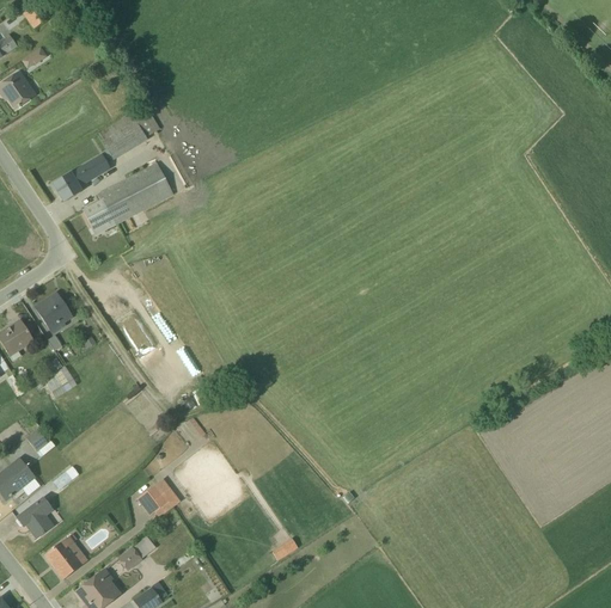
[(38,1),(23,13),(35,31),(52,19),(38,1)]
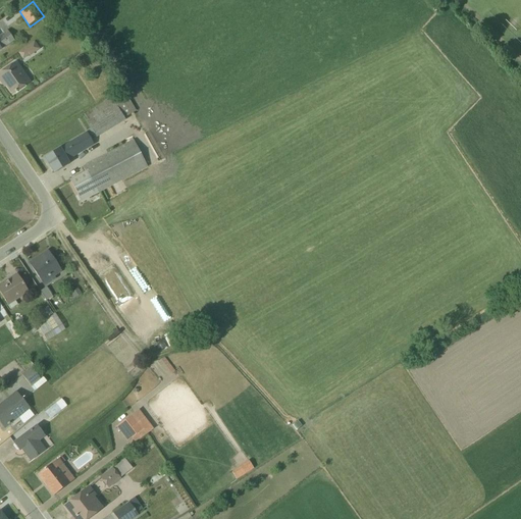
[(0,49),(15,39),(7,27),(0,31),(0,49)]
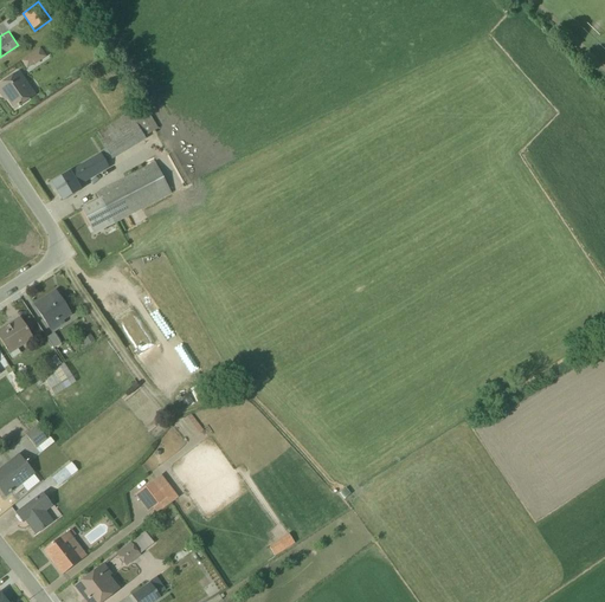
[(26,65),(47,54),(43,45),(21,56),(26,65)]
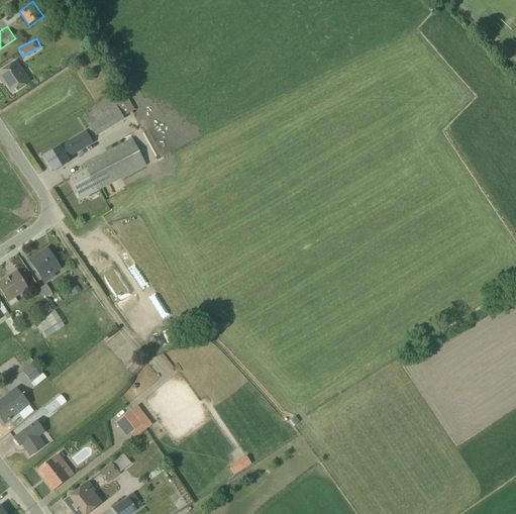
[(17,59),(0,70),(0,78),(1,81),(3,79),(12,92),(31,79),(17,59)]
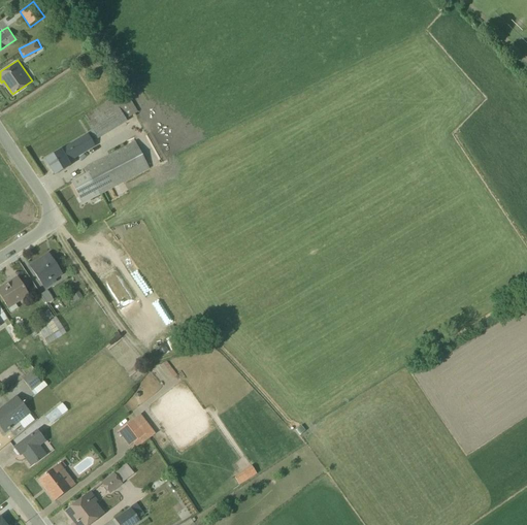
[(85,116),(97,138),(138,115),(126,93),(85,116)]
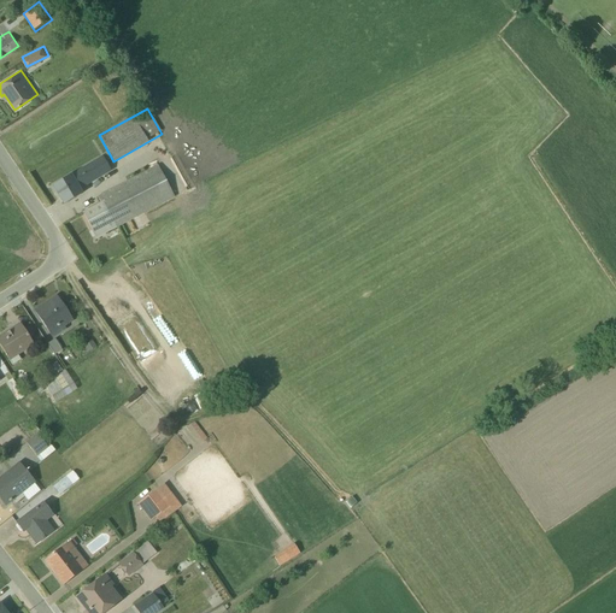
[(105,155),(75,171),(53,183),(64,204),(84,193),(80,184),(112,168),(105,155)]
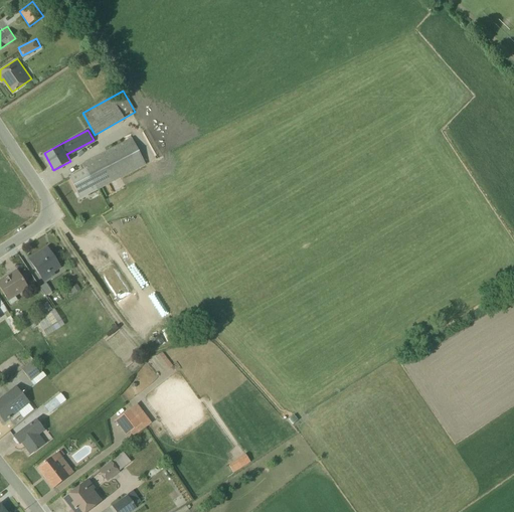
[(147,164),(133,137),(67,170),(81,197),(147,164)]
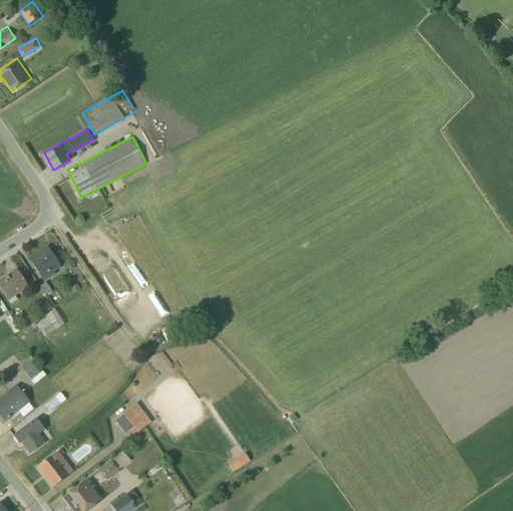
[(48,245),(29,257),(44,280),(55,273),(54,270),(61,265),(48,245)]
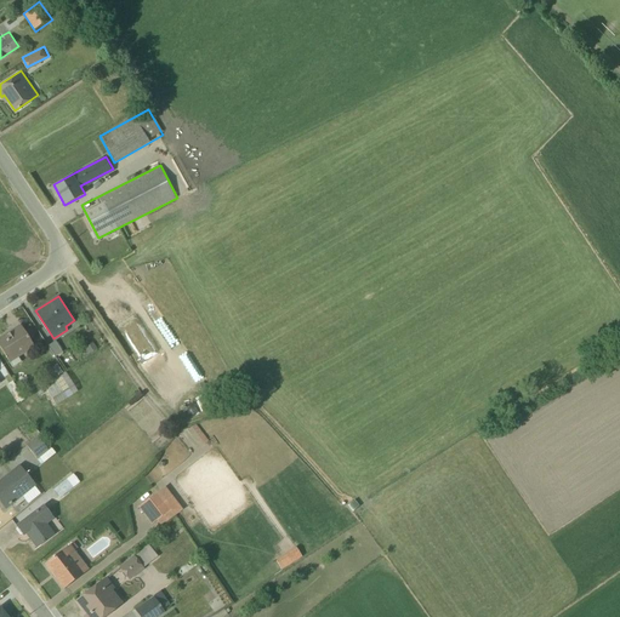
[(34,347),(22,325),(0,337),(0,342),(11,360),(34,347)]
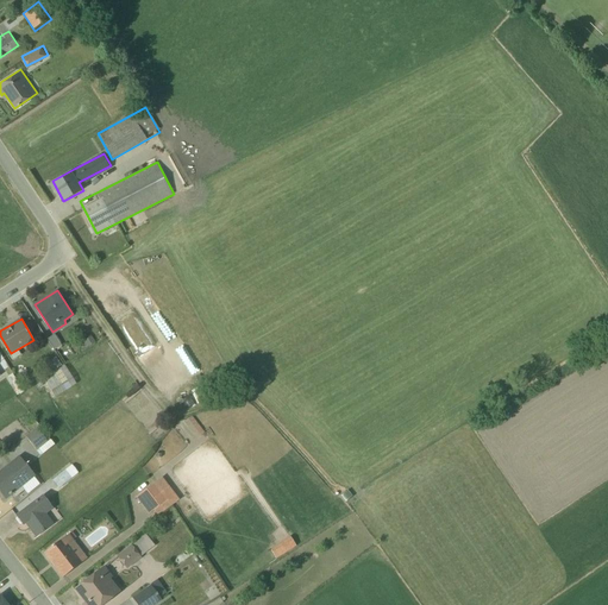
[(62,344),(55,333),(48,336),(55,347),(62,344)]
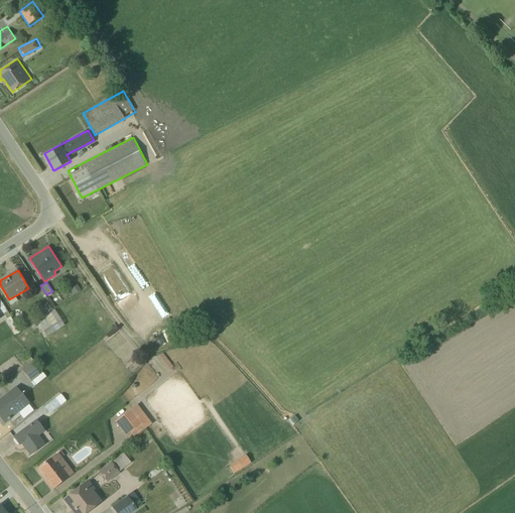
[(50,306),(47,301),(41,305),(45,310),(50,306)]
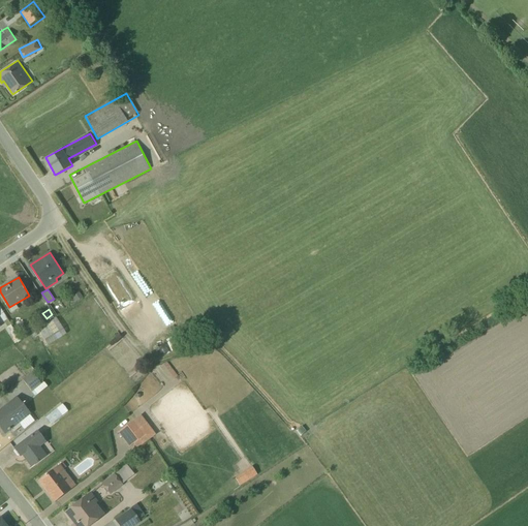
[(57,337),(48,322),(39,329),(49,343),(57,337)]
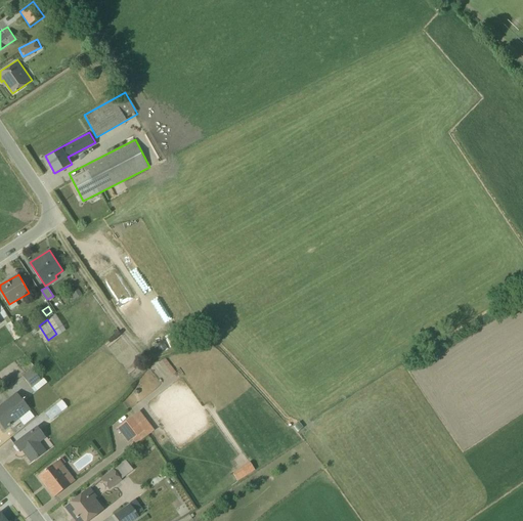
[(166,355),(162,358),(168,368),(173,365),(166,355)]
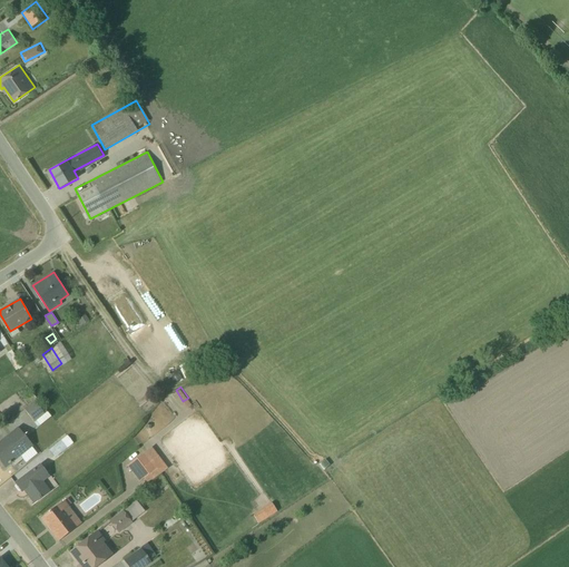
[(50,414),(37,397),(23,407),(38,424),(50,414)]
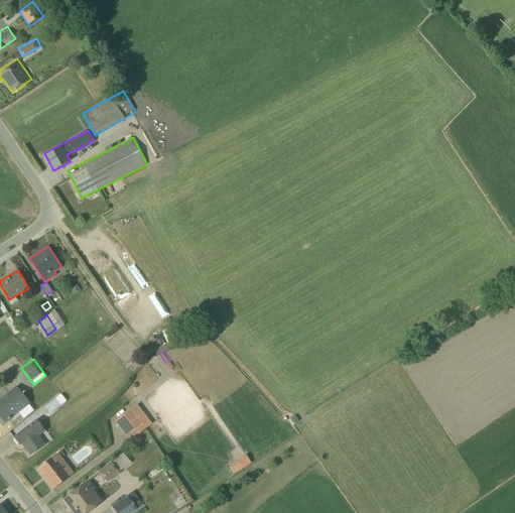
[(16,385),(0,398),(0,414),(5,420),(10,416),(13,419),(21,413),(23,417),(33,409),(29,402),(30,402),(30,401),(16,385)]
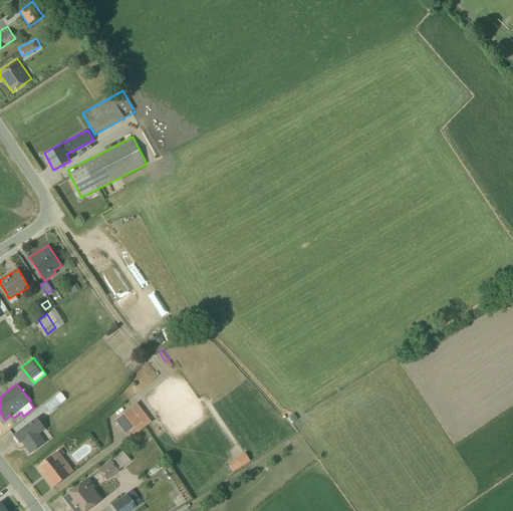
[(60,391),(44,404),(50,411),(65,398),(60,391)]
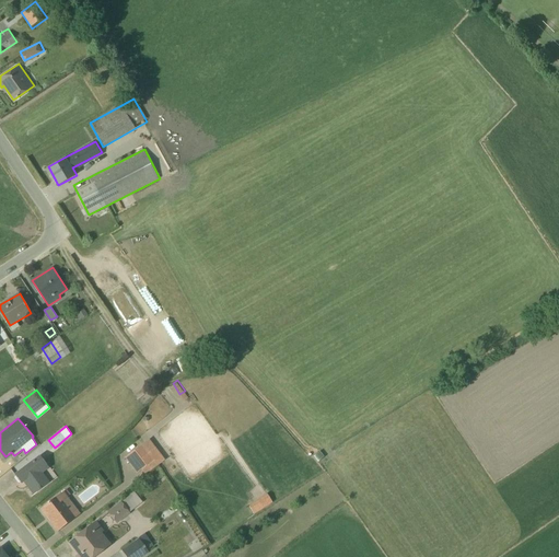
[(144,473),(165,457),(149,437),(125,455),(137,472),(141,468),(144,473)]
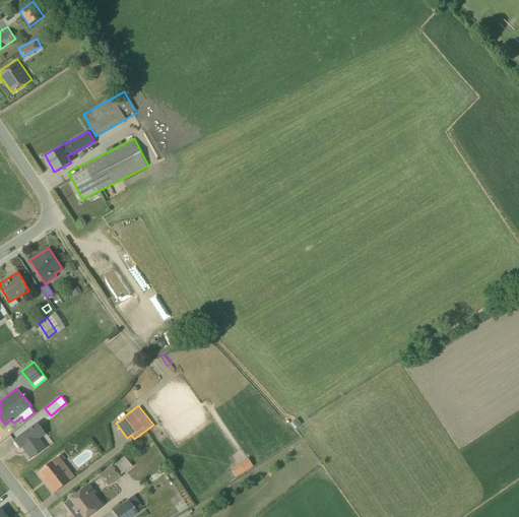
[(46,433),(37,422),(14,439),(19,446),(22,445),(30,456),(46,445),(40,437),(46,433)]
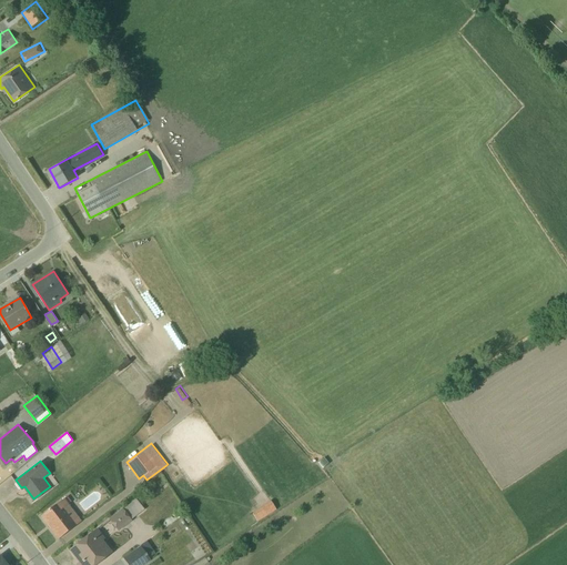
[(64,496),(41,514),(59,537),(82,518),(69,502),(71,500),(68,495),(64,497),(64,496)]
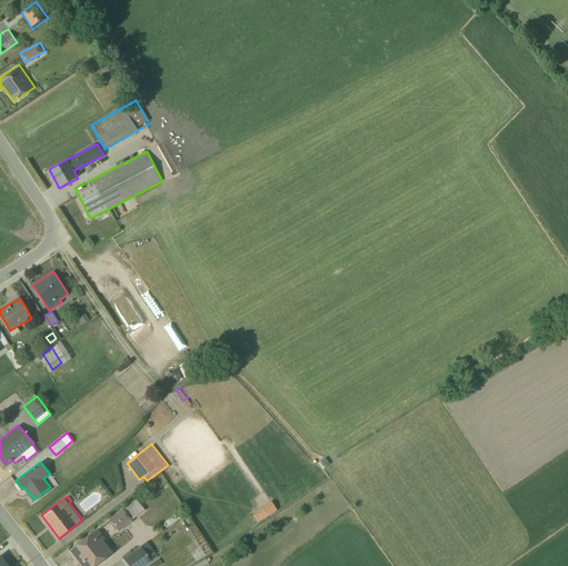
[(136,498),(111,519),(119,528),(145,508),(136,498)]
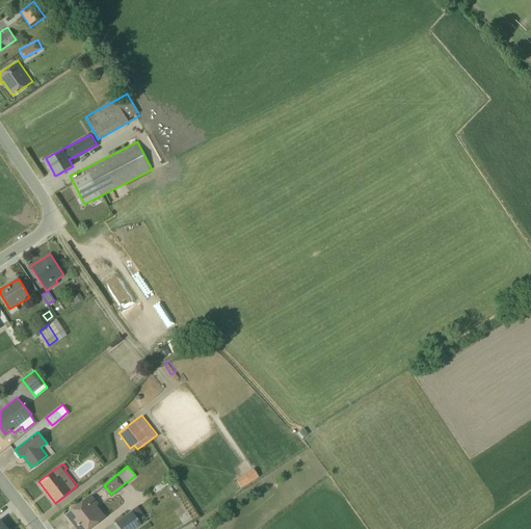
[(236,478),(242,486),(259,475),(254,467),(236,478)]
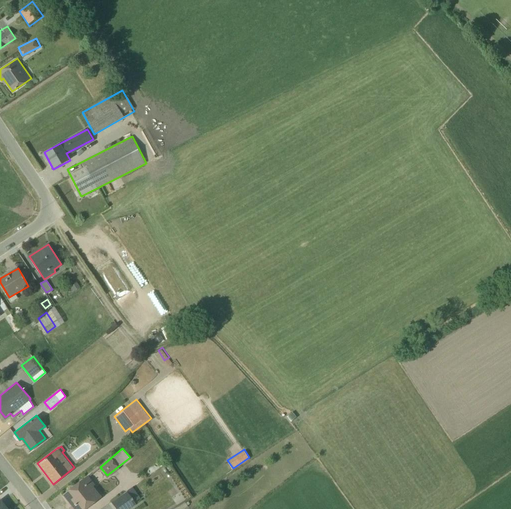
[(95,483),(87,474),(64,494),(69,501),(70,500),(73,504),(70,507),(71,508),(83,508),(101,495),(93,485),(95,483)]
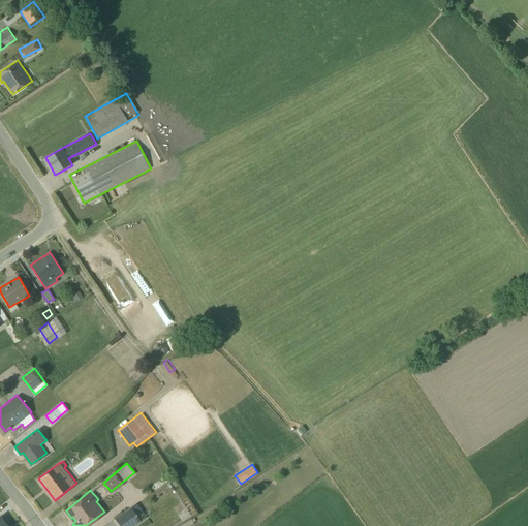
[(115,518),(120,525),(130,525),(140,519),(140,518),(145,514),(136,502),(115,518)]
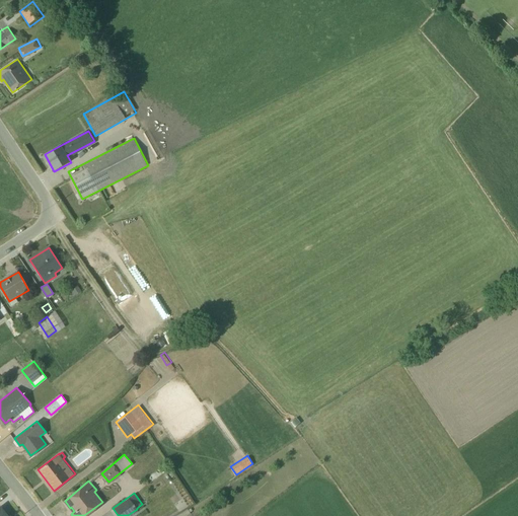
[(12,515),(7,515),(0,506),(0,515),(12,515)]
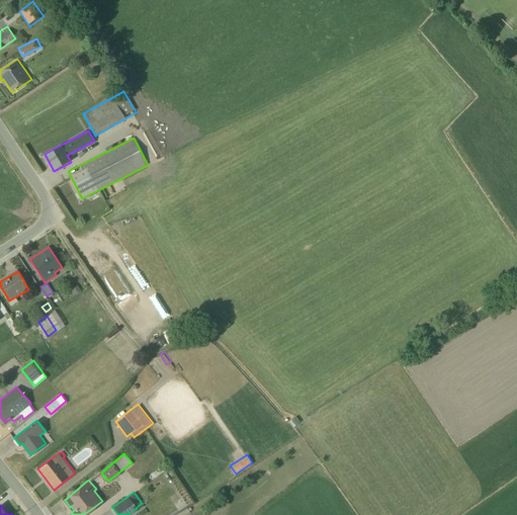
All buildings are outlined.
